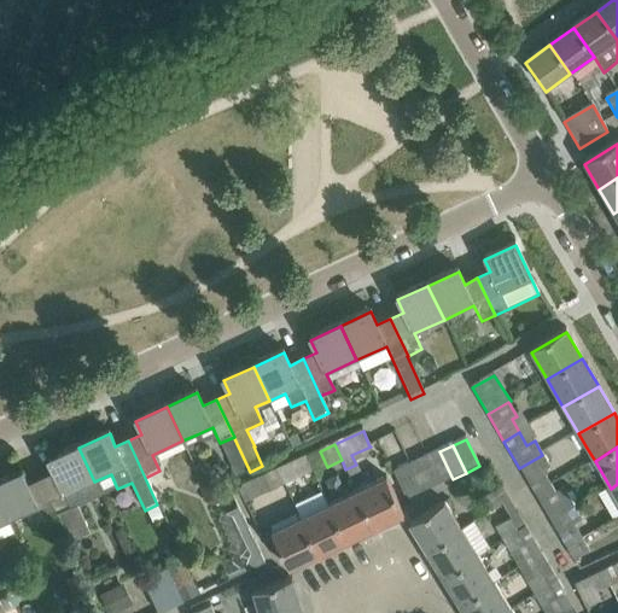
[(73,511),(65,495),(94,482),(79,448),(48,462),(54,474),(41,480),(58,518),(63,527),(64,527),(71,543),(86,537),(88,529),(79,508),(73,511)]
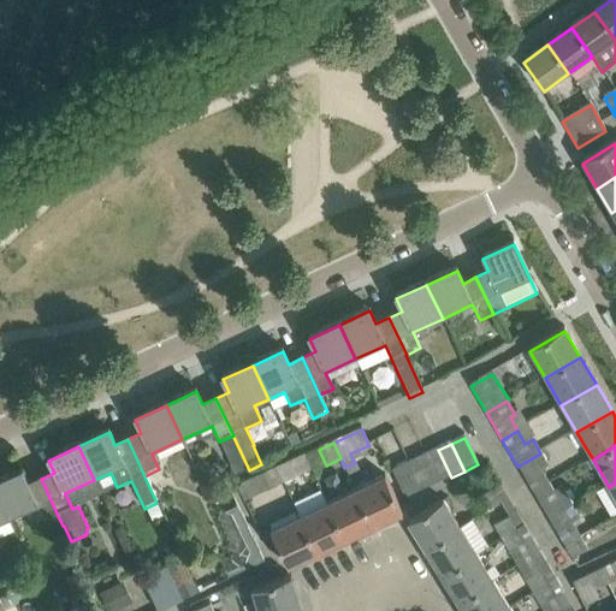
[(437,484),(451,478),(438,450),(424,457),(437,484)]
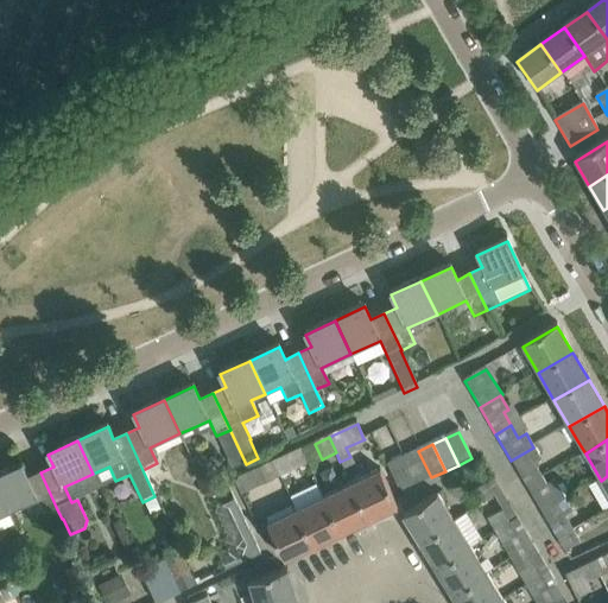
[(526,488),(543,478),(534,465),(542,462),(533,448),(511,461),(526,488)]
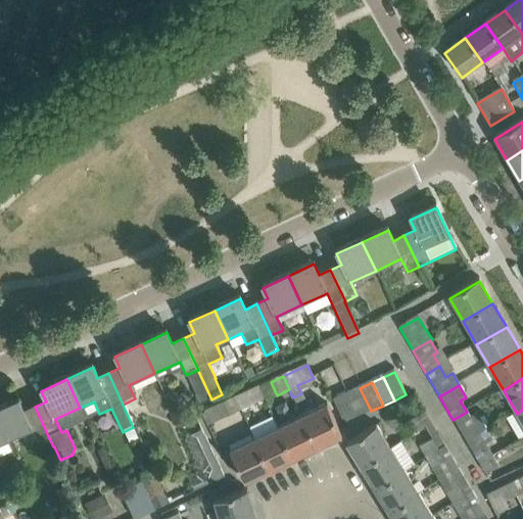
[(235,398),(241,412),(265,400),(258,387),(235,398)]
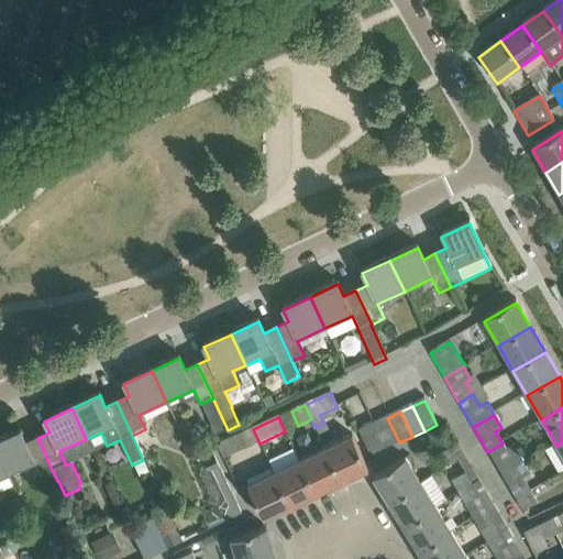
[(386,449),(399,442),(387,418),(374,425),(386,449)]
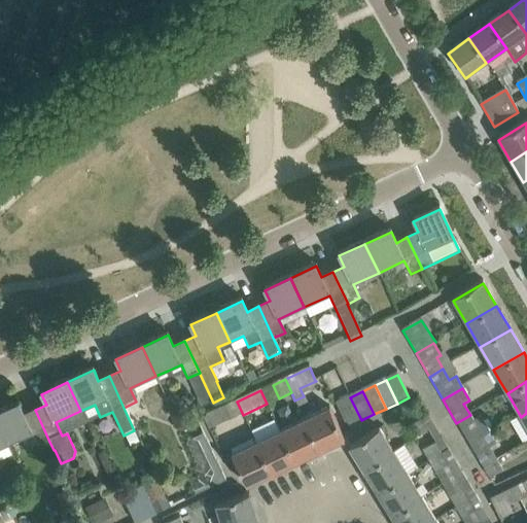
[(347,427),(361,420),(350,397),(337,404),(347,427)]
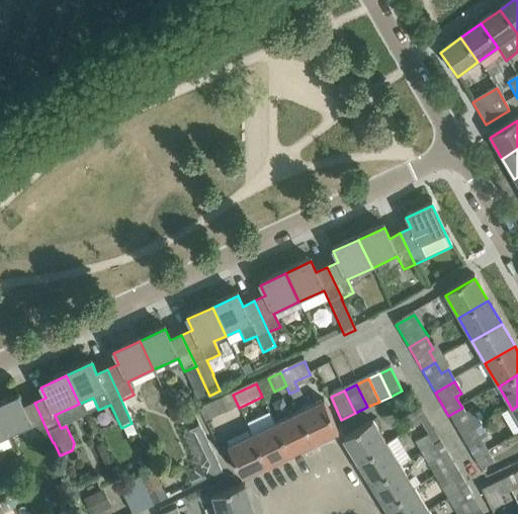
[(227,413),(239,408),(233,395),(221,400),(227,413)]
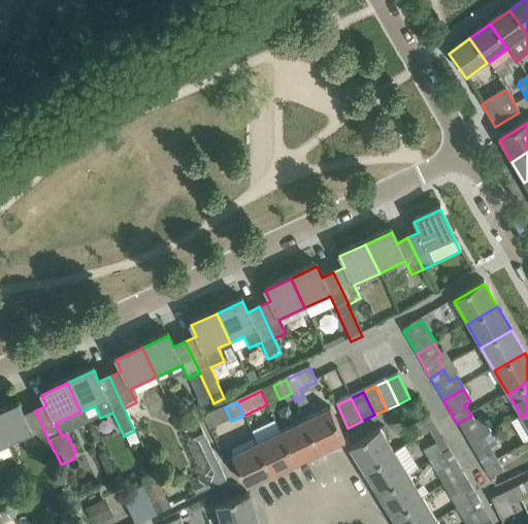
[(50,443),(35,411),(24,416),(19,405),(0,414),(0,432),(6,446),(32,434),(38,448),(50,443)]
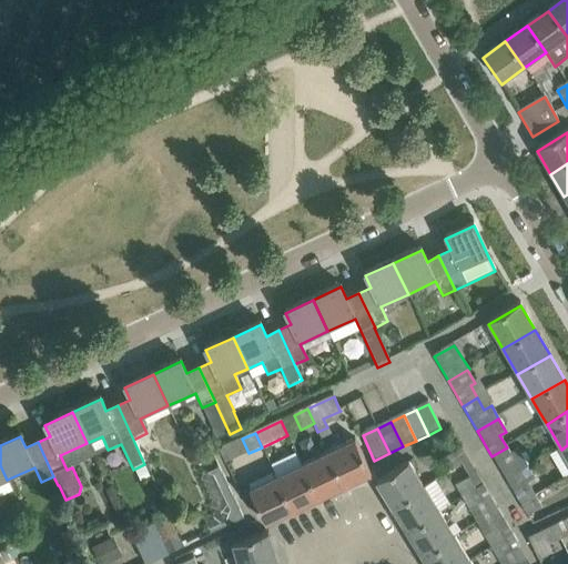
[(372,475),(371,473),(355,441),(328,454),(344,487),(369,475),(371,476),(372,475)]
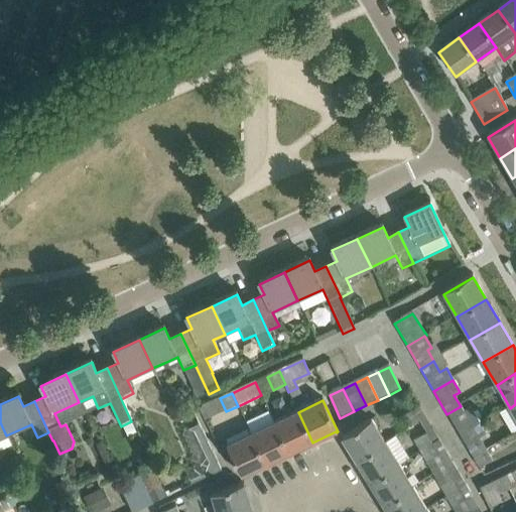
[(461,437),(481,425),(480,424),(484,421),(478,411),(474,413),(471,408),(464,412),(461,406),(446,414),(461,437)]
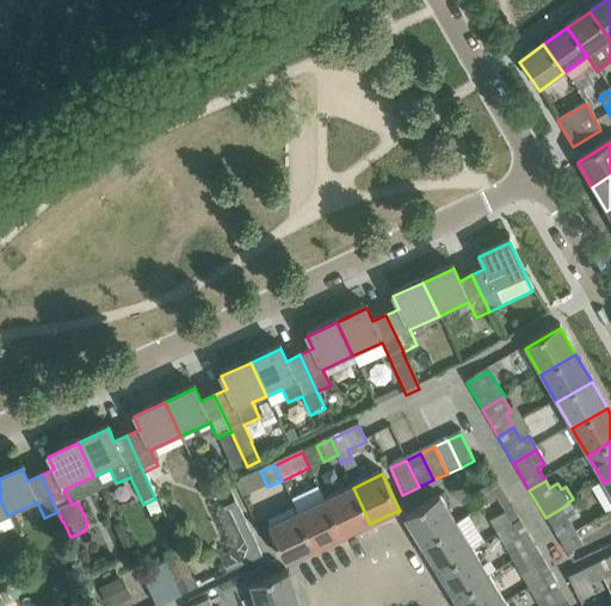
[(498,501),(506,496),(498,483),(474,496),(482,509),(497,500),(498,501)]
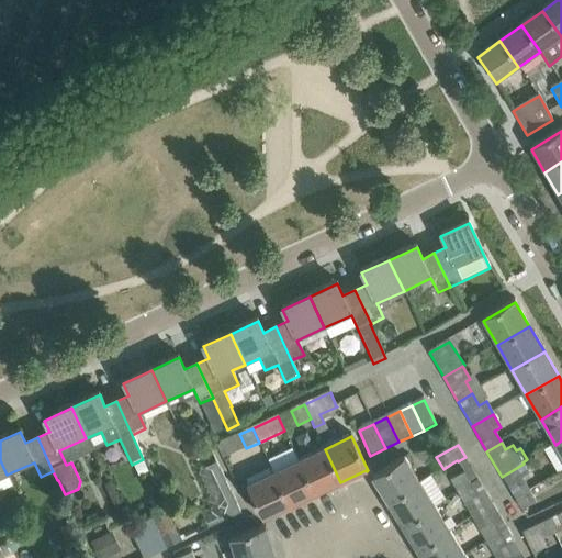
[(315,494),(340,482),(325,449),(299,461),(315,494)]
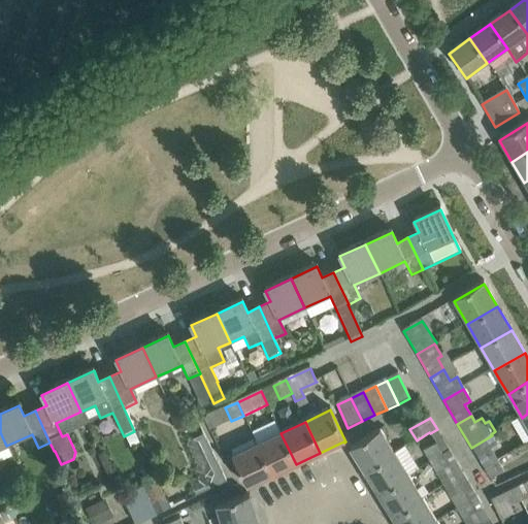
[(365,471),(394,454),(380,431),(350,450),(351,451),(352,450),(365,471)]
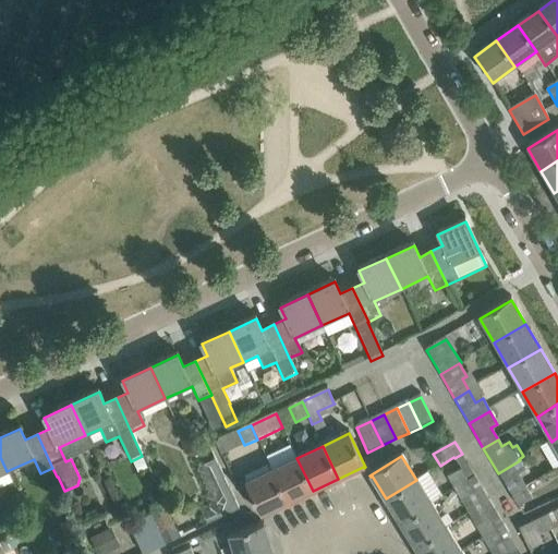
[(287,503),(313,491),(296,458),(271,470),(287,503)]
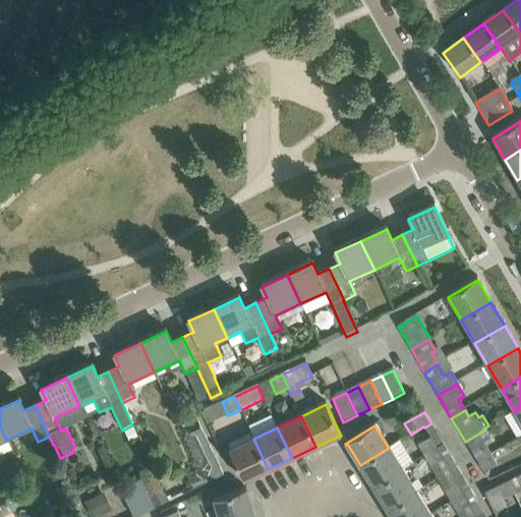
[(485,429),(465,442),(478,464),(491,456),(484,445),(491,441),(485,429)]
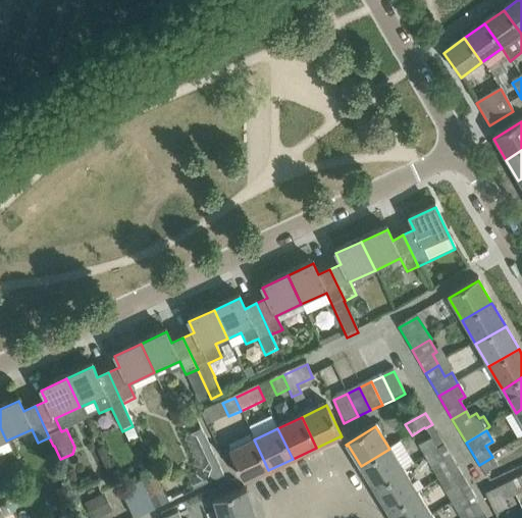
[(205,481),(192,488),(194,493),(207,485),(224,477),(201,431),(193,435),(194,437),(196,437),(211,470),(207,481),(205,481)]
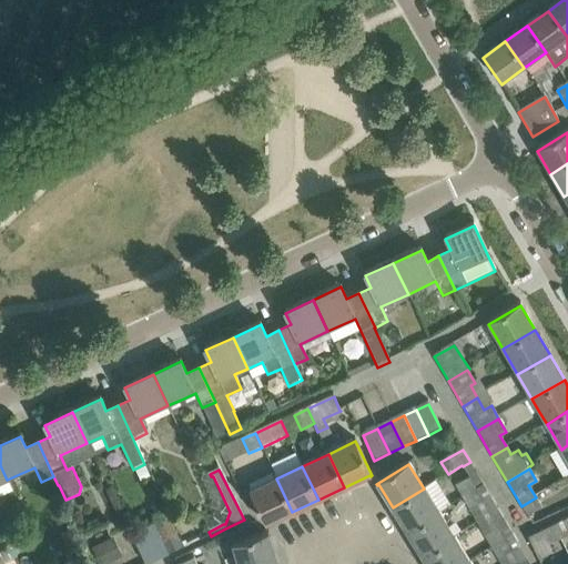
[(266,524),(292,512),(276,479),(250,492),(266,526),(267,525),(266,524)]
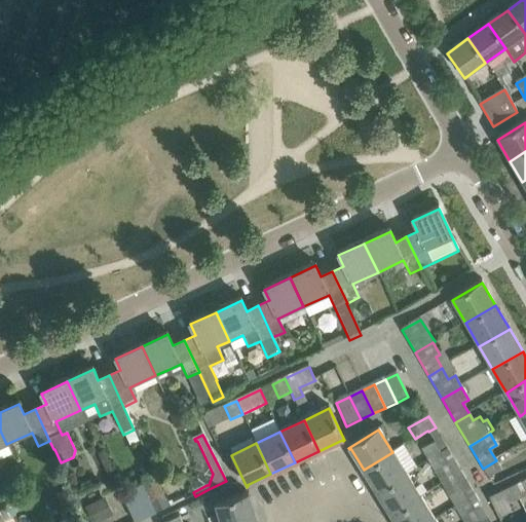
[(435,443),(421,450),(428,462),(441,454),(435,443)]
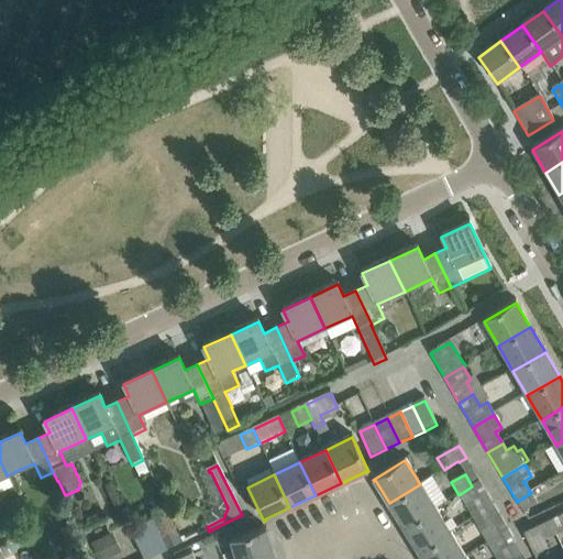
[(473,521),(495,507),(479,482),(472,486),(459,495),(473,521)]
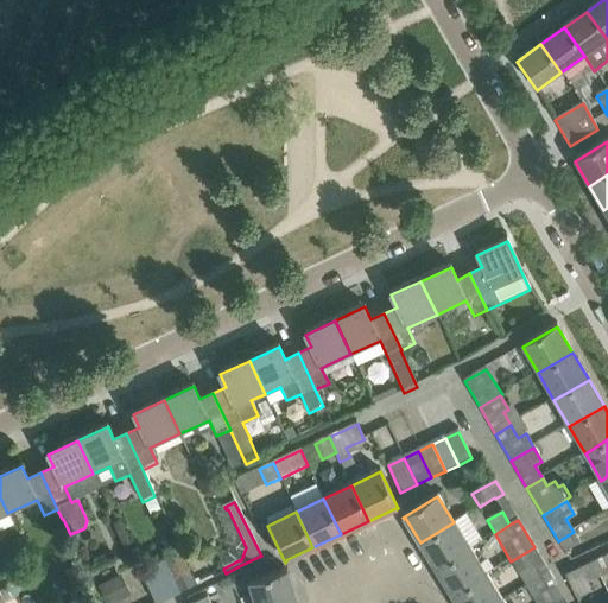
[(437,570),(470,550),(454,522),(420,543),(437,570)]
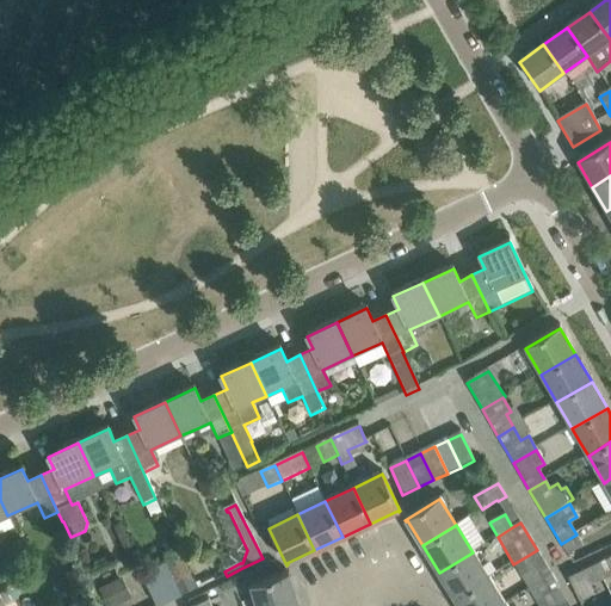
[(576,535),(561,544),(573,566),(602,552),(602,551),(588,529),(576,535)]
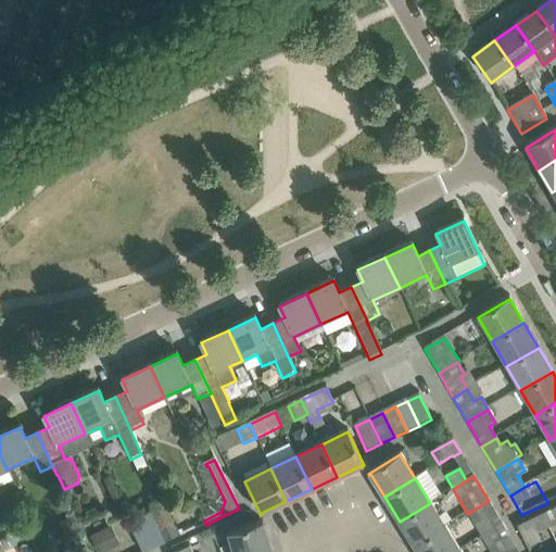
[(481,537),(502,524),(489,501),(467,514),(481,537)]
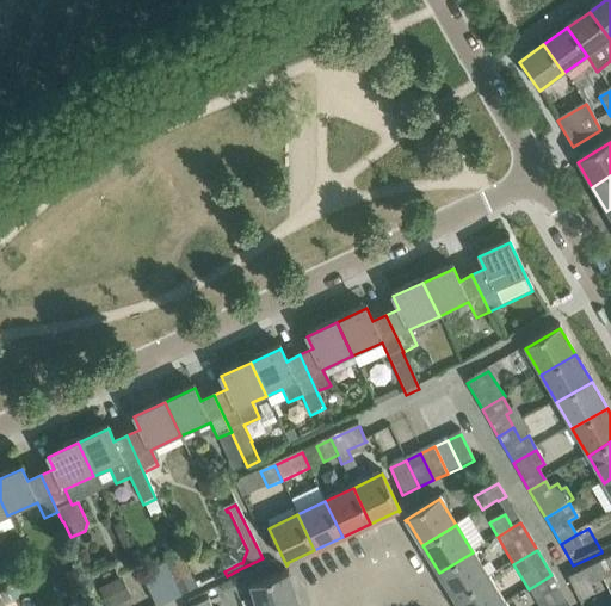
[(180,597),(197,589),(191,577),(190,577),(179,552),(162,560),(180,597)]
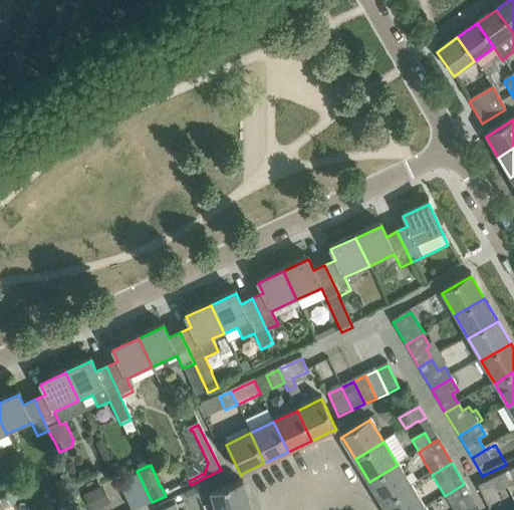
[(383,504),(412,487),(398,465),(369,482),(383,504)]
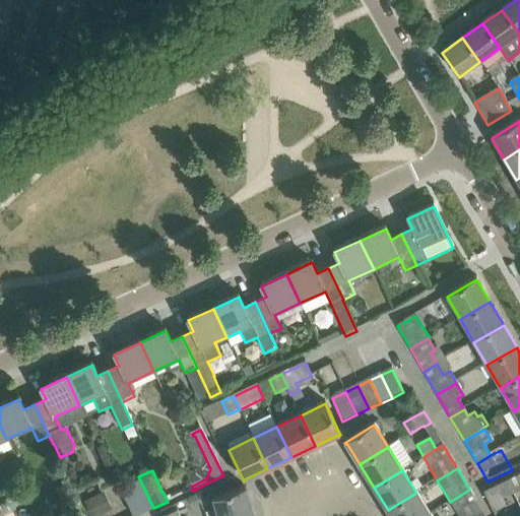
[(507,481),(514,495),(519,492),(519,477),(519,475),(507,481)]
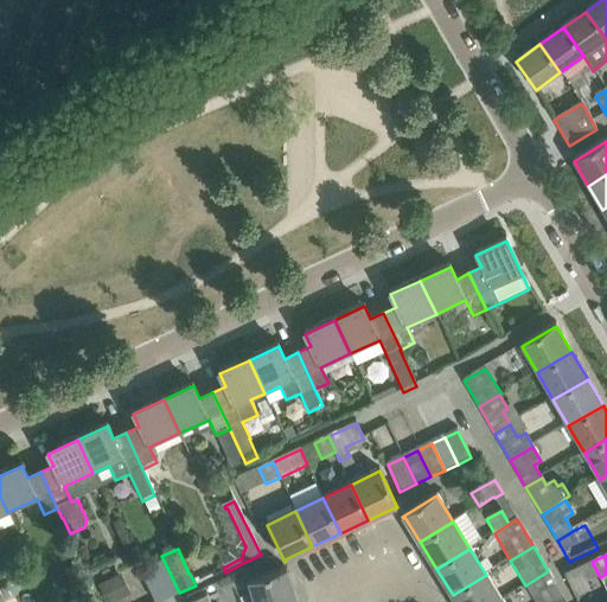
[(587,584),(600,577),(592,562),(563,575),(576,600),(590,593),(587,584)]
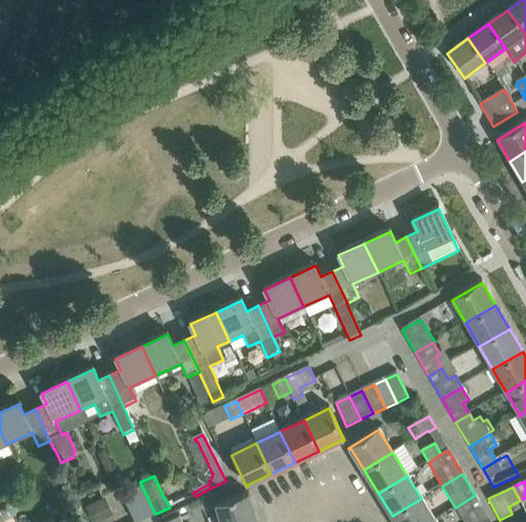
[(256,521),(248,496),(249,496),(249,494),(216,506),(221,521),(256,521)]
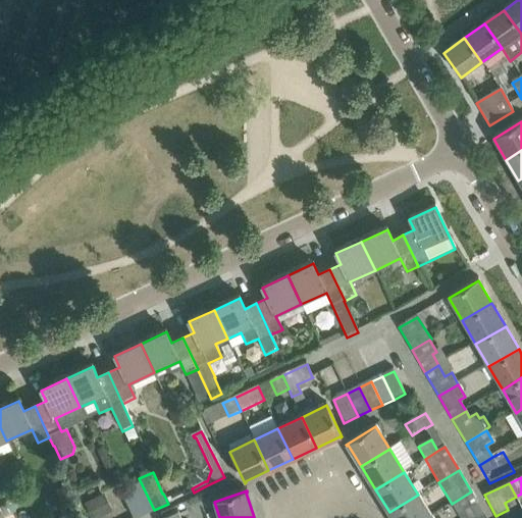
[(471,491),(452,504),(458,516),(478,503),(471,491)]
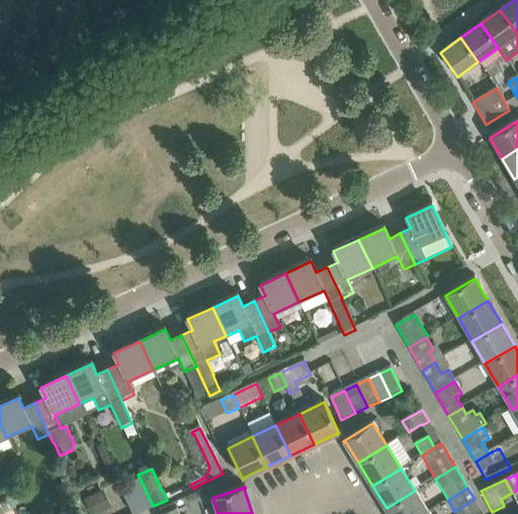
[(428,513),(415,491),(386,508),(390,513),(428,513)]
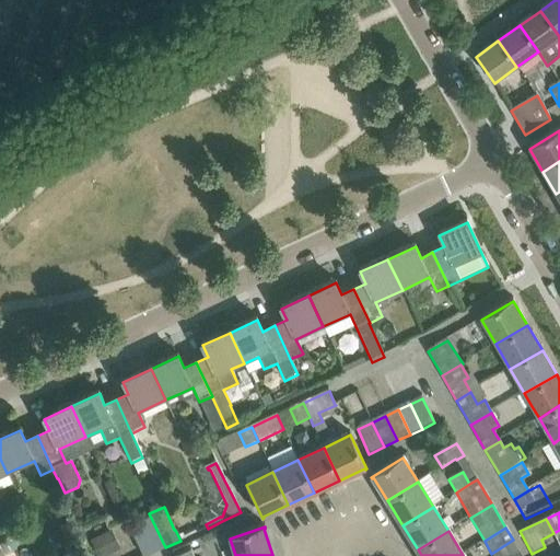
[(114,555),(121,552),(112,532),(91,543),(97,555),(114,555)]
